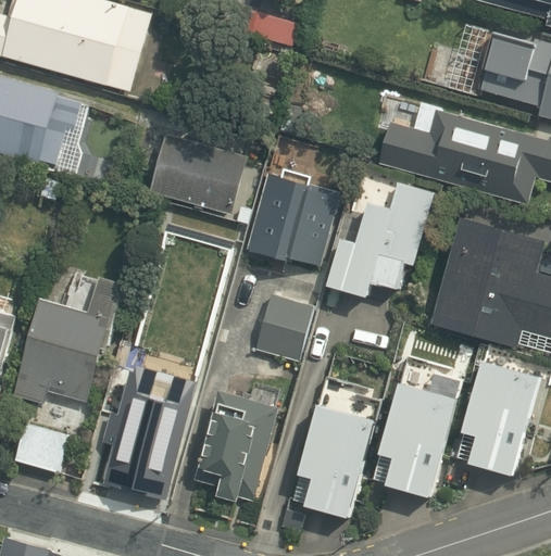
[(151,13),(104,0),(16,0),(12,17),(0,14),(0,55),(129,91),(151,13)]
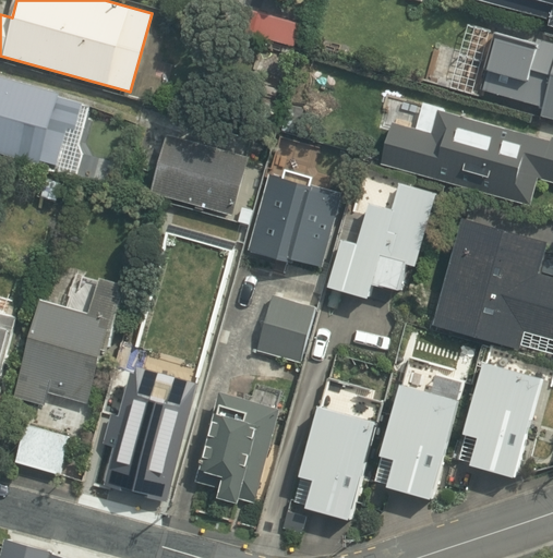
[(552,0),(478,0),(549,20),(547,25),(552,26),(552,0)]
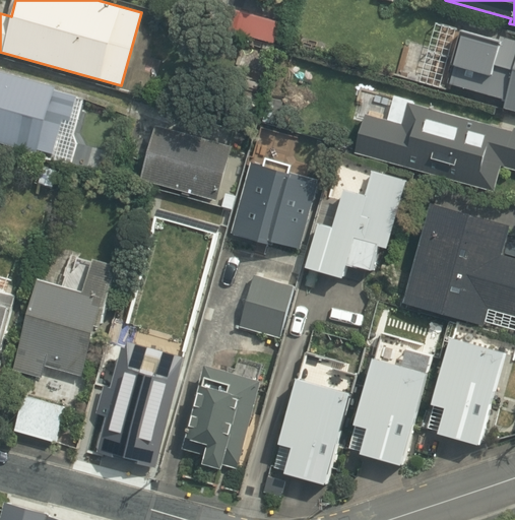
[(218,28),(272,43),(277,21),(223,8),(218,28)]
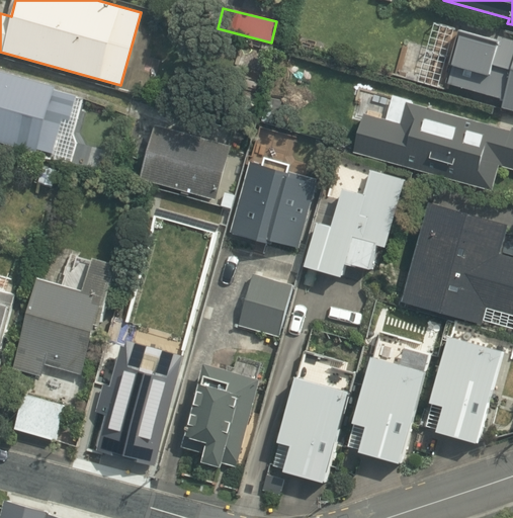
[(494,40),(457,30),(442,84),(501,100),(499,108),(512,111),(512,41),(495,36),(494,40)]
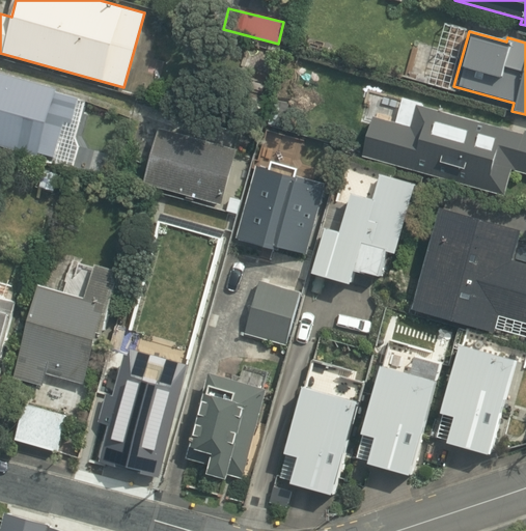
[(245,67),(263,73),(265,66),(275,70),(282,47),(257,38),(254,50),(251,49),(245,67)]
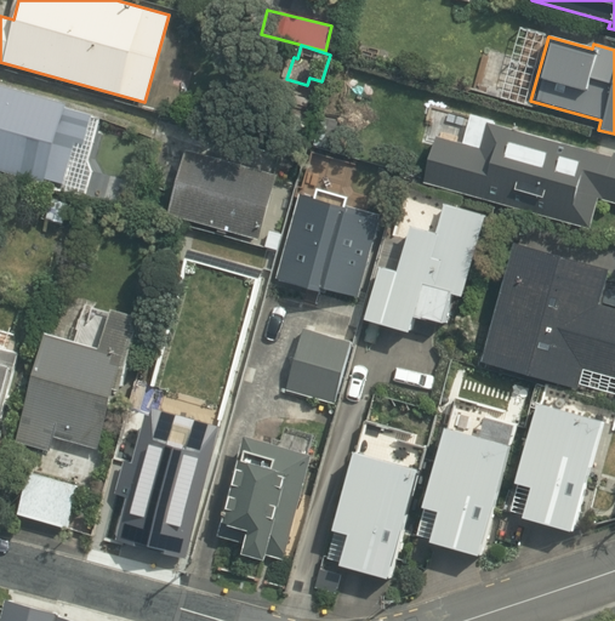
[(45,178),(64,183),(77,137),(84,140),(90,117),(64,109),(66,103),(0,85),(0,170),(44,183),(45,178)]
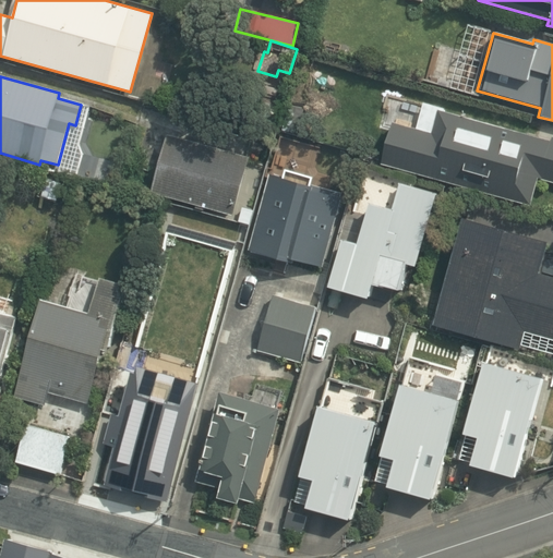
[(279,130),(293,134),(301,108),(286,104),(279,130)]
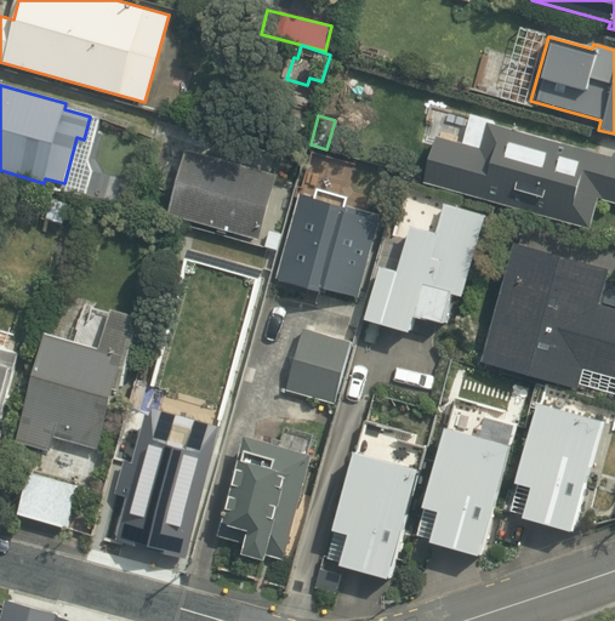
[(423,182),(590,229),(598,199),(614,204),(614,149),(613,149),(610,157),(470,117),(461,144),(436,137),(423,182)]
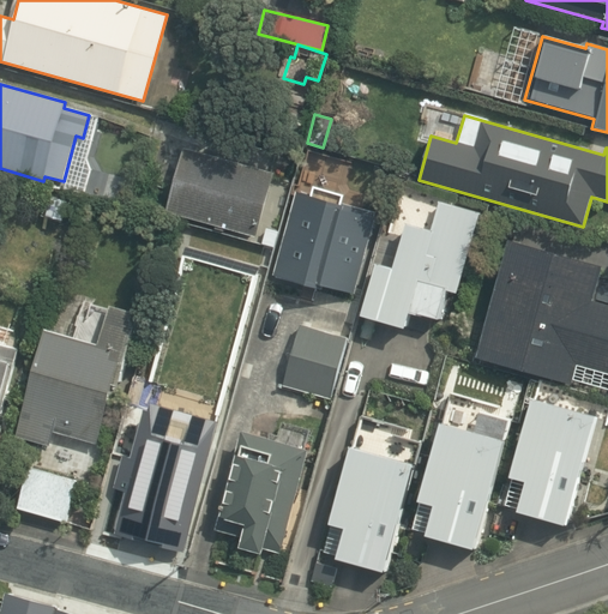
[(166,212),(253,238),(271,174),(182,149),(166,212)]
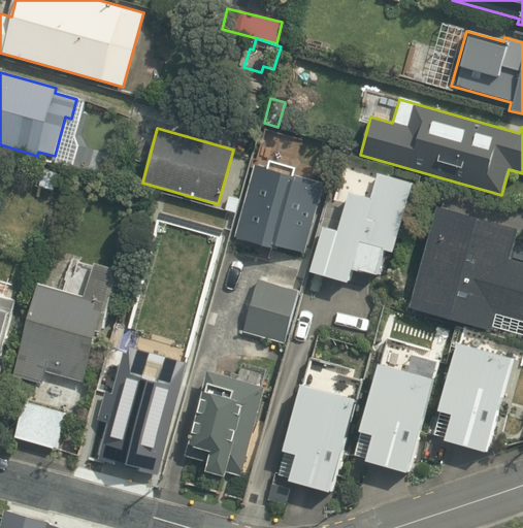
[(234,234),(303,253),(321,183),(252,165),(234,234)]
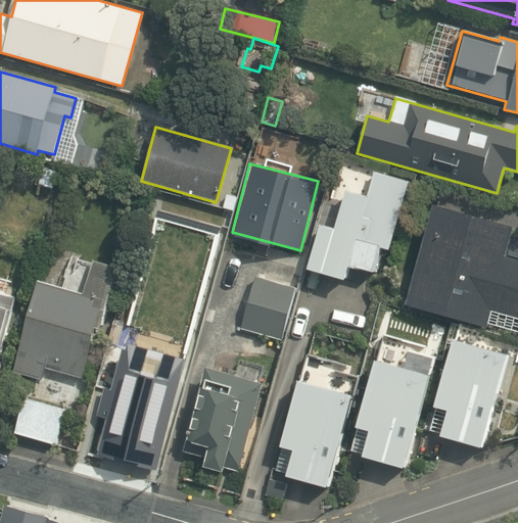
[(318,226),(307,269),(344,279),(348,266),(371,272),(377,246),(388,249),(407,180),(369,170),(363,194),(342,189),(332,229),(318,226)]
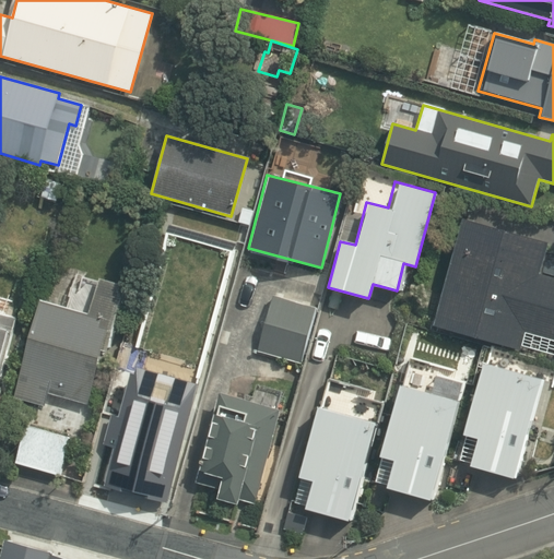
[(233,224),(246,227),(251,210),(237,205),(233,224)]
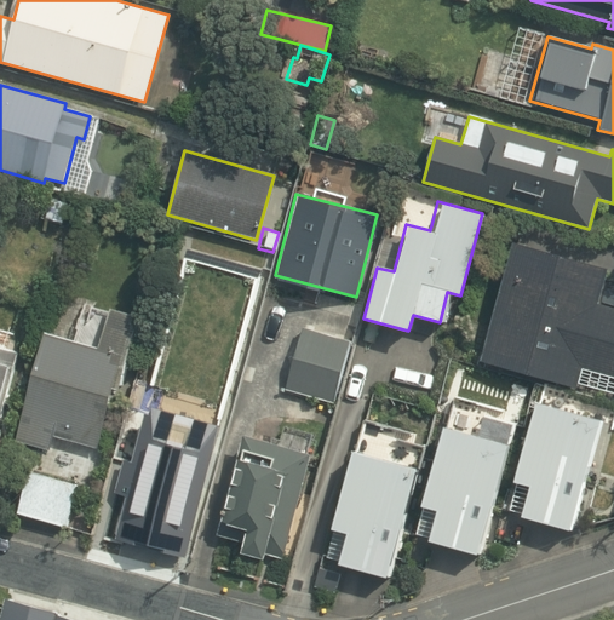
[(480,360),(574,386),(580,368),(613,377),(613,308),(598,304),(608,269),(514,242),(480,360)]
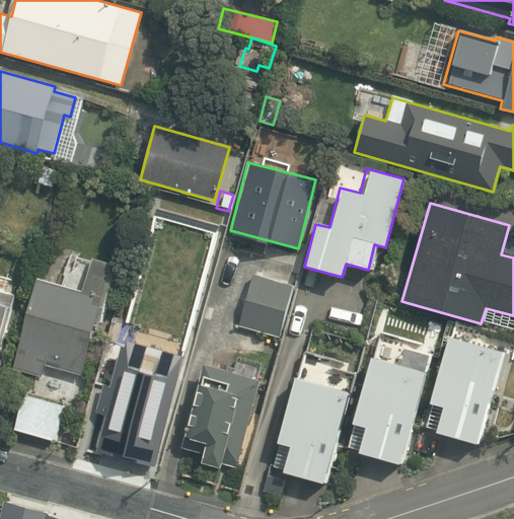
[(180,352),(213,230),(151,213),(122,322),(180,339),(177,351),(180,352)]
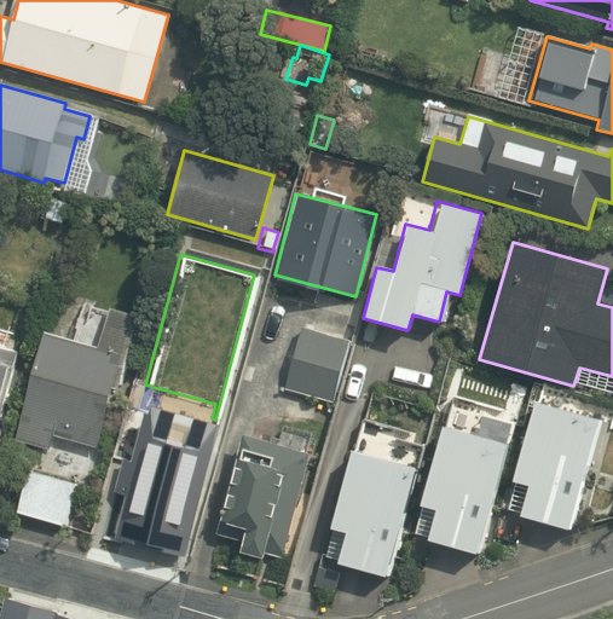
[(97,346),(46,330),(13,440),(46,450),(51,434),(94,446),(111,388),(116,389),(137,317),(108,308),(97,346)]
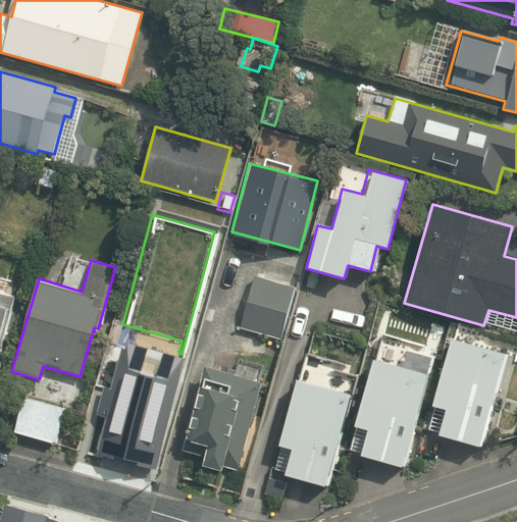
[(239,327),(278,338),(279,337),(294,288),(254,276),(239,327)]
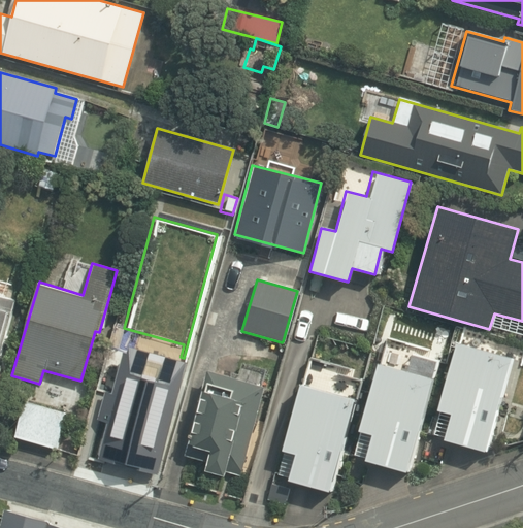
[(0,357),(14,300),(0,296),(0,357)]
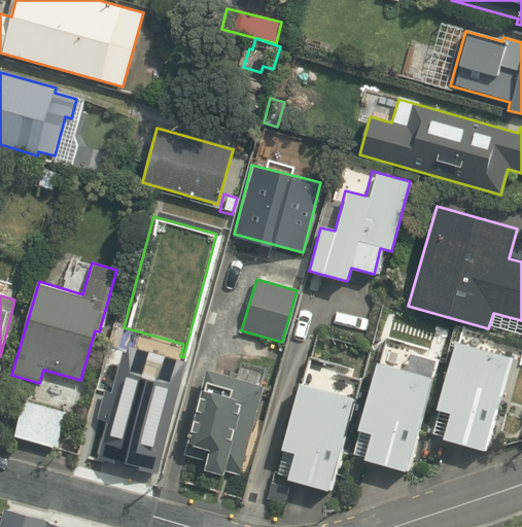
[(443,437),(483,449),(510,356),(454,340),(435,409),(450,413),(443,437)]
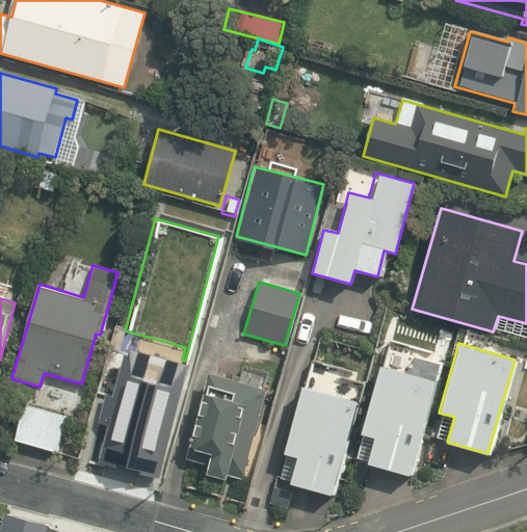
[(120,450),(158,461),(162,447),(166,448),(181,397),(179,397),(185,374),(163,368),(167,353),(137,345),(127,381),(125,381),(115,414),(111,413),(106,432),(124,436),(120,450)]
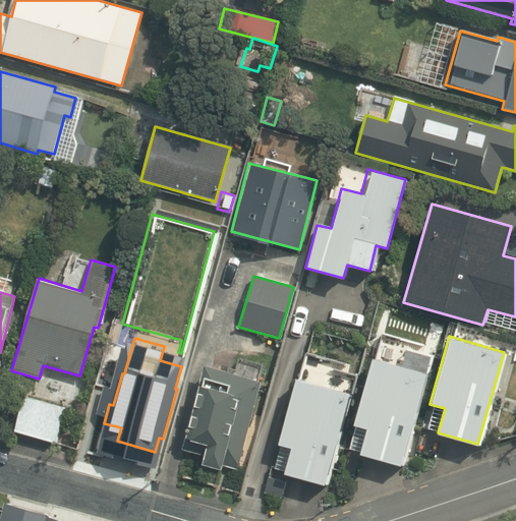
[(358,454),(401,465),(426,371),(374,356),(354,426),(365,429),(358,454)]
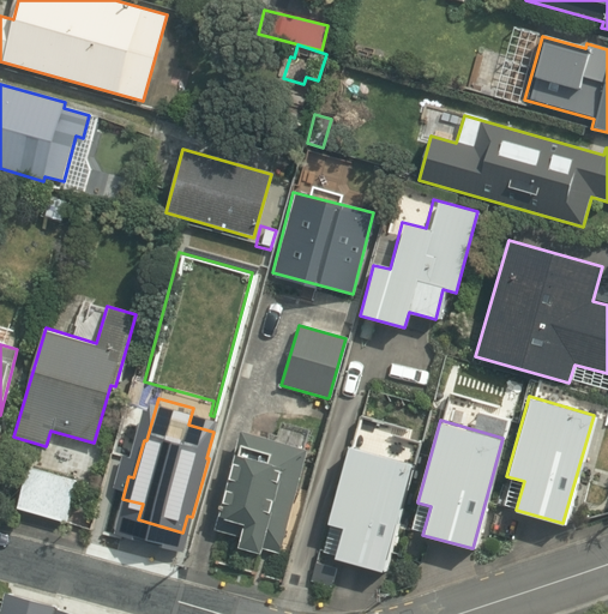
[(277,553),(306,450),(240,432),(214,530),(239,537),(236,547),(260,554),(262,549),(277,553)]
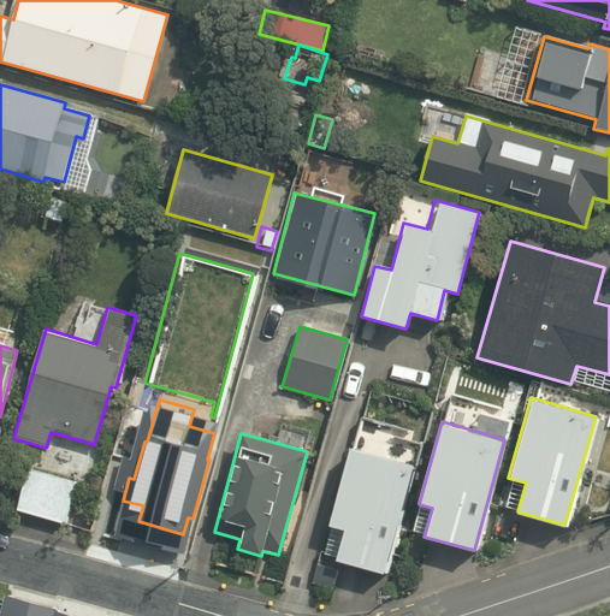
[(336,561),(385,574),(413,463),(350,448),(330,526),(344,529),(336,561)]
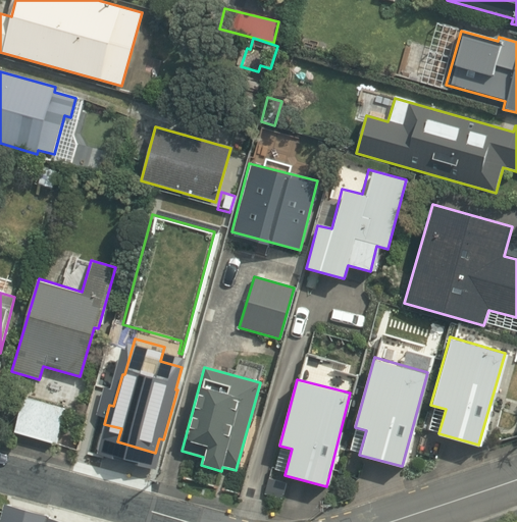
[(14,431),(54,442),(64,407),(24,396),(14,431)]
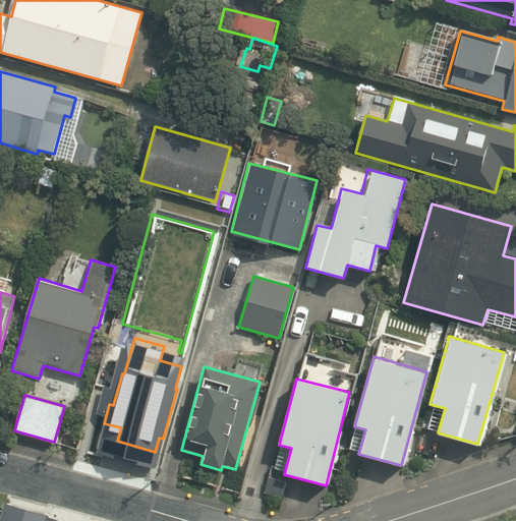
[(0,520),(67,520),(1,502),(0,506),(0,520)]
